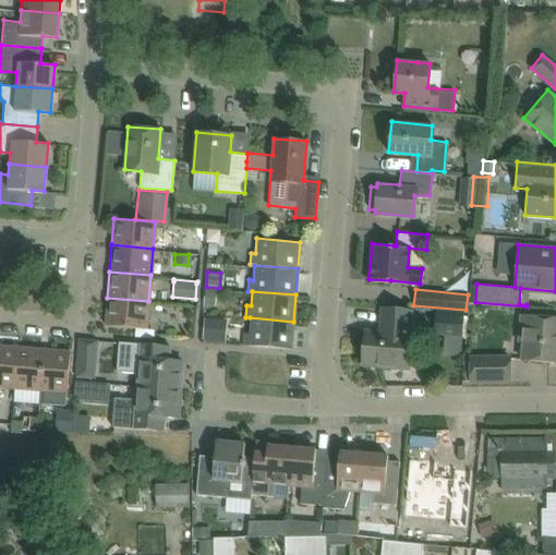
[(107,298),(105,324),(146,327),(148,301),(107,298)]
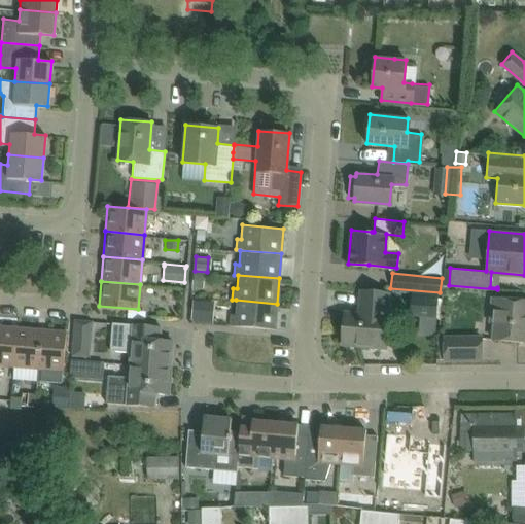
[(342,344),(385,347),(386,326),(387,315),(386,315),(385,315),(387,293),(387,292),(380,291),(360,290),(358,313),(344,311),(342,344)]
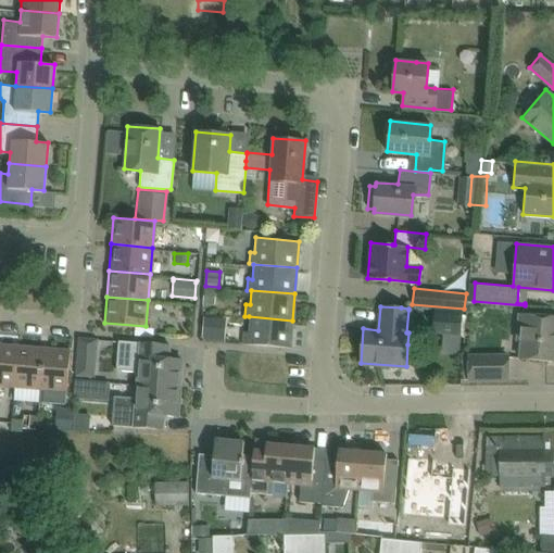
[(433,308),(432,331),(443,332),(461,334),(462,310),(433,308)]
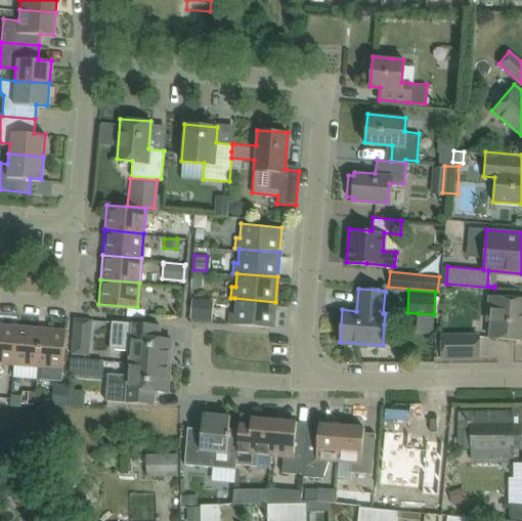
[(490,319),(489,336),(521,339),(521,297),(489,295),(486,319),(490,319)]
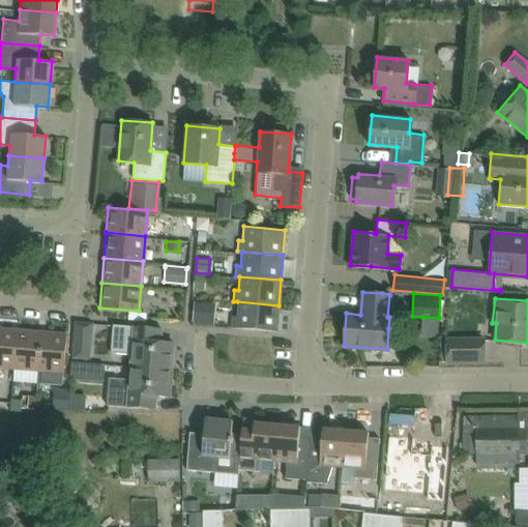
[(193,299),(192,320),(193,320),(206,321),(207,300),(194,299),(193,299)]
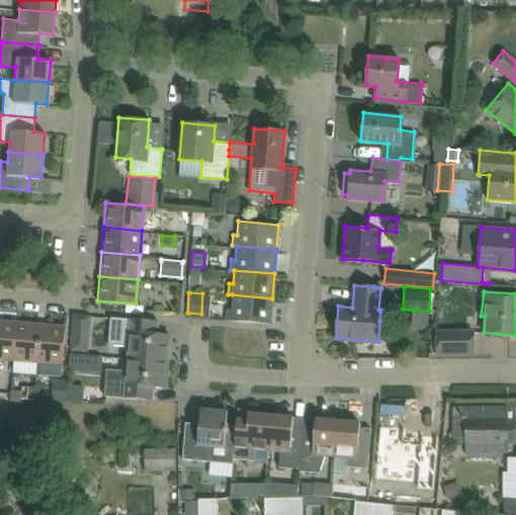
[(226,319),(270,323),(272,298),(232,294),(231,308),(227,308),(226,319)]
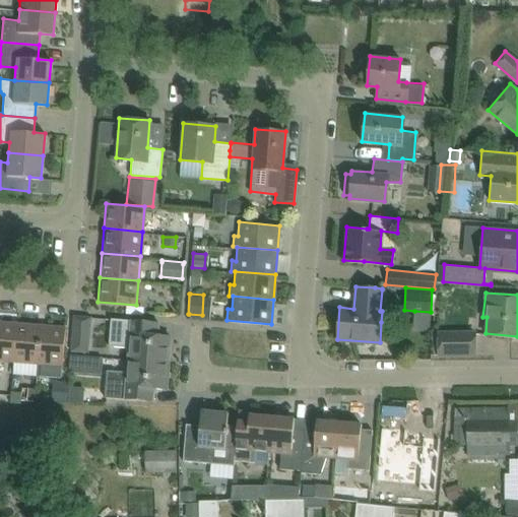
[(127,359),(168,362),(170,336),(158,335),(159,321),(110,318),(108,345),(128,346),(127,359)]
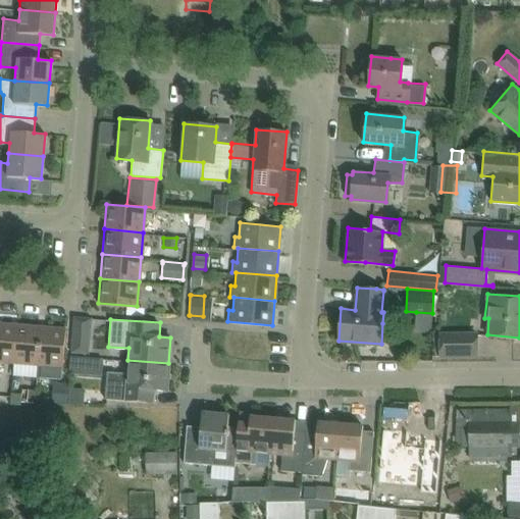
[(15,323),(0,321),(0,360),(12,362),(15,323)]
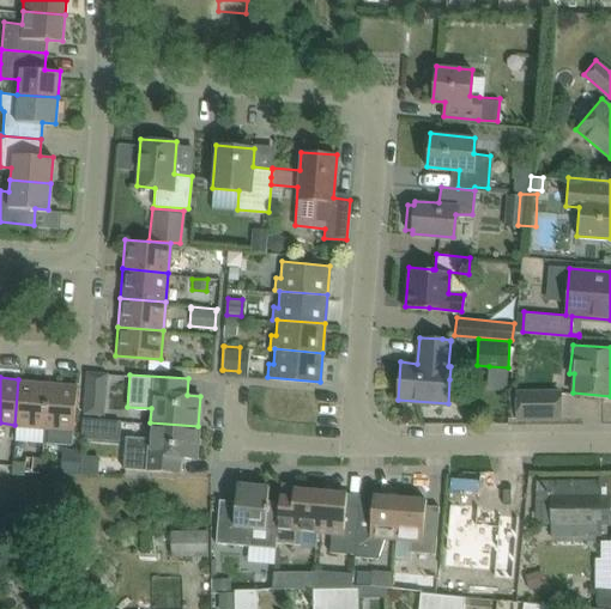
[(48,382),(18,379),(14,425),(44,427),(48,382)]
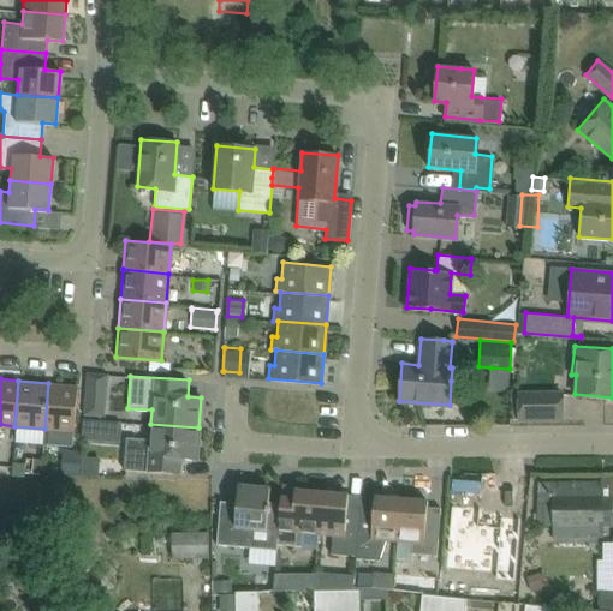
[(48,383),(45,429),(48,429),(47,443),(71,445),(72,431),(73,431),(77,385),(48,383)]
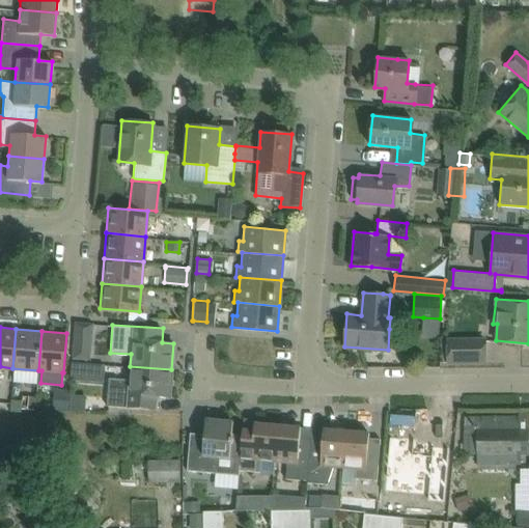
[(446,339),(447,361),(484,361),(483,338),(446,339)]
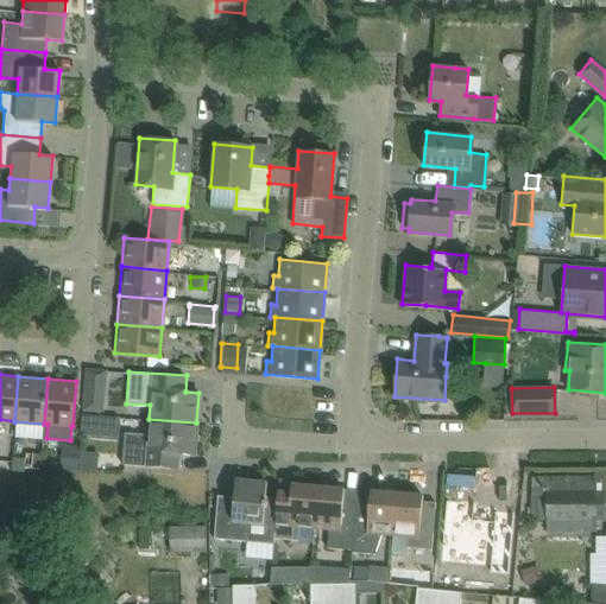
[(81,417),(80,434),(93,436),(94,414),(82,413),(81,417)]
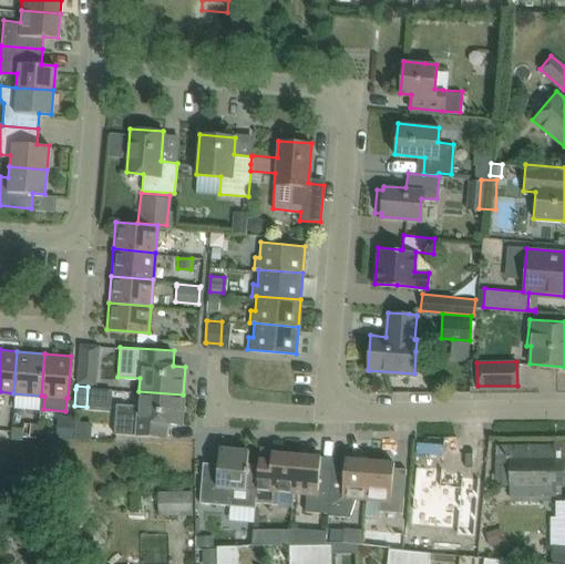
[(137,404),(115,403),(113,432),(146,436),(147,420),(181,423),(183,395),(139,391),(137,404)]
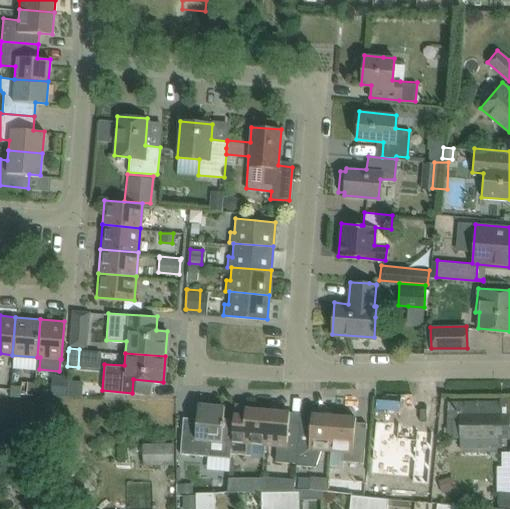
[(500,396),(499,399),(446,399),(446,436),(459,436),(459,446),(500,446),(499,437),(509,437),(509,397),(500,396)]
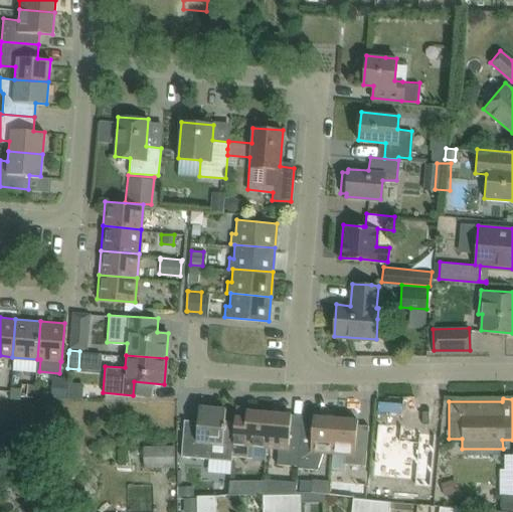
[(230,460),(231,453),(233,425),(223,424),(225,407),(198,405),(197,420),(183,418),(181,439),(180,456),(230,460)]
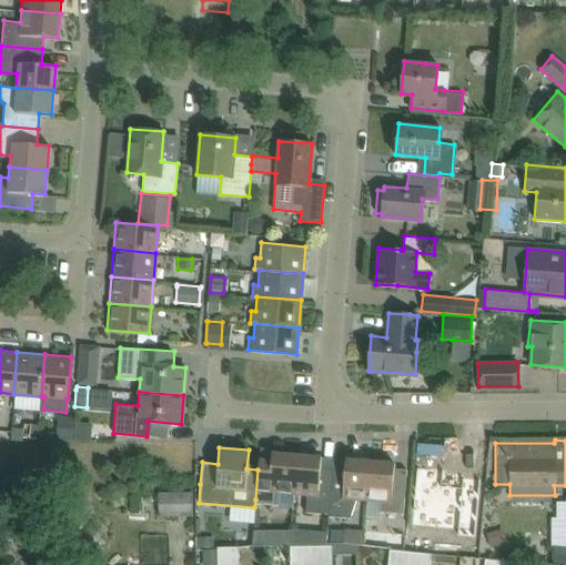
[(259,463),(258,470),(255,500),(276,502),(276,507),(291,508),(292,491),(295,454),(271,452),(271,464),(259,463)]
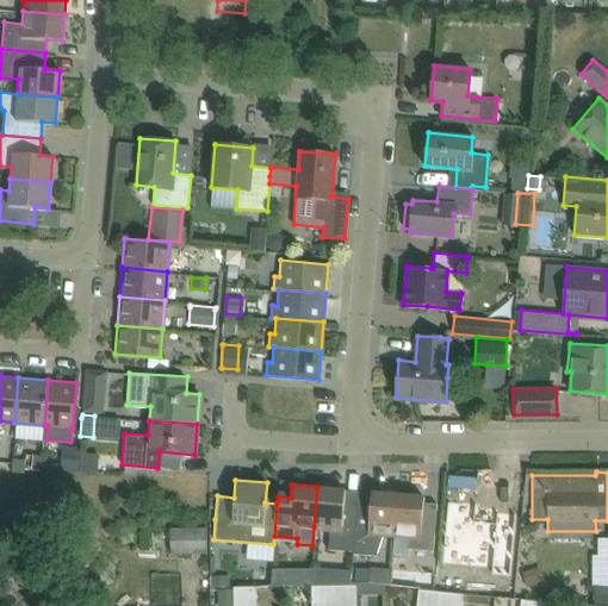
[(326,548),(352,550),(357,503),(343,501),(345,489),(317,487),(314,526),(328,528),(326,548)]
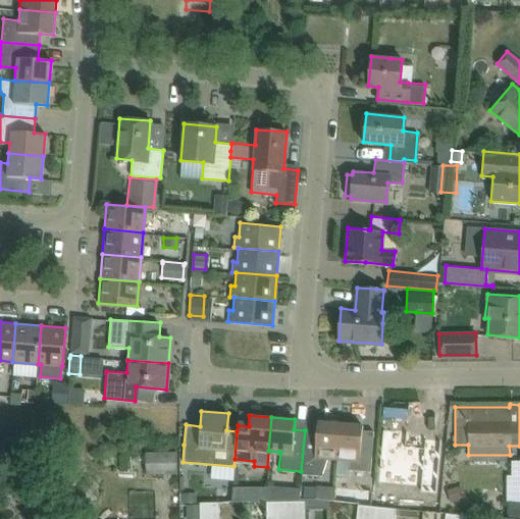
[(316,431),(305,430),(301,471),(301,472),(321,474),(327,456),(336,457),(339,423),(317,421),(316,431)]
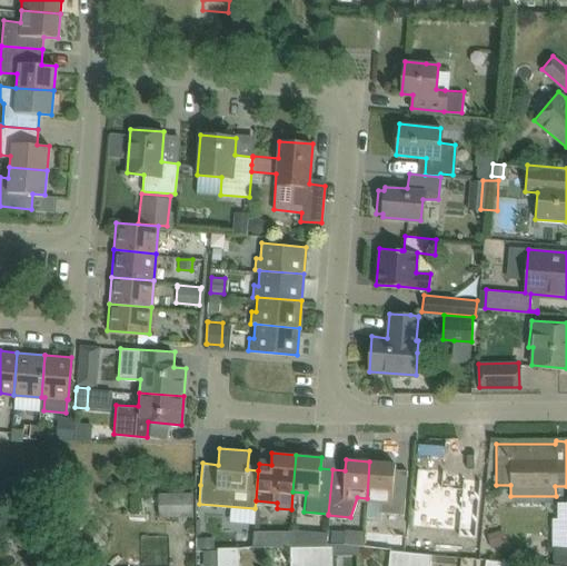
[(395,464),(369,462),(367,498),(381,499),(380,509),(403,512),(404,496),(391,495),(395,464)]
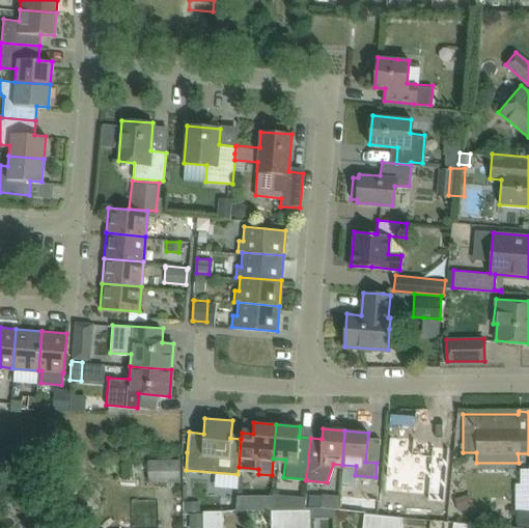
[(425,480),(424,495),(423,499),(444,501),(449,444),(434,443),(434,440),(419,439),(419,436),(389,434),(385,476),(425,480)]
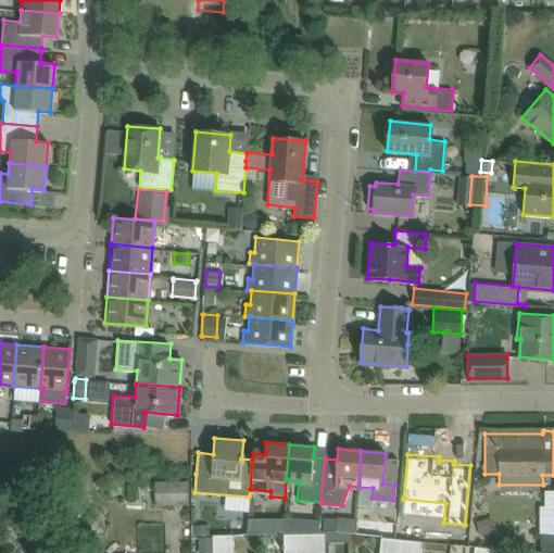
[(154,480),(155,504),(187,504),(187,480),(154,480)]
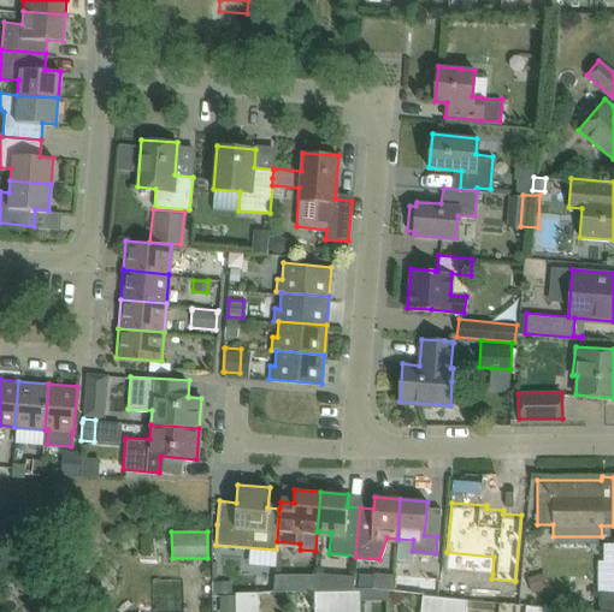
[(388,570),(387,586),(407,587),(408,570),(388,570)]
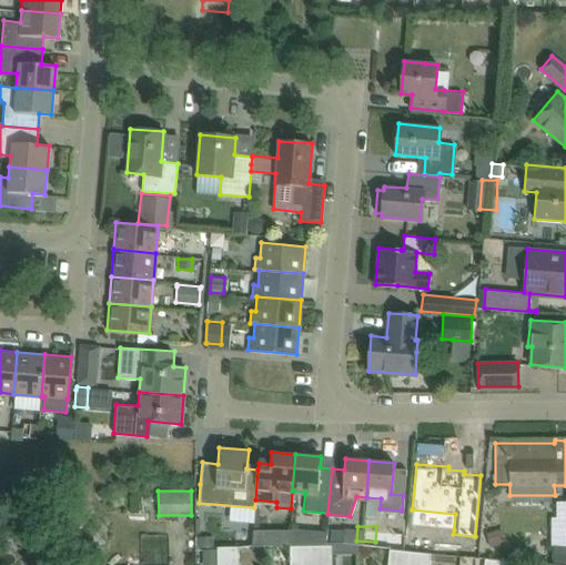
[(253,528),(252,544),(263,544),(264,528),(253,528)]
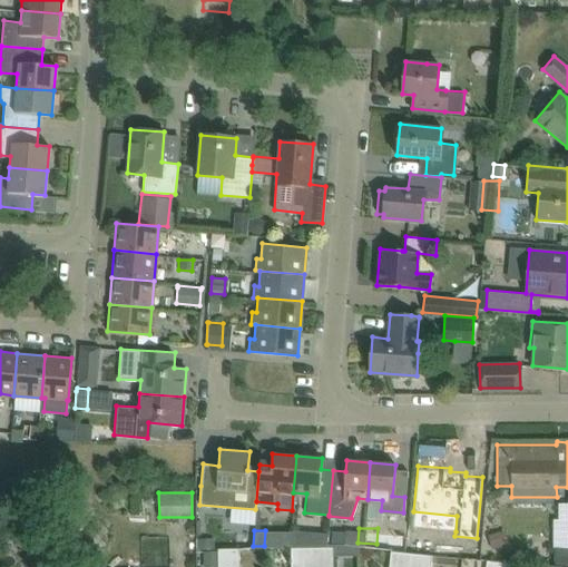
[(499,531),(487,536),(490,548),(502,545),(499,531)]
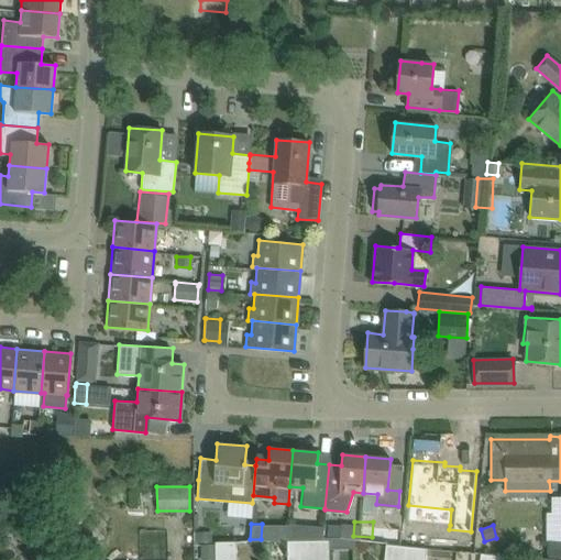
[(321,536),(307,537),(307,559),(329,559),(329,548),(353,547),(353,538),(337,537),(321,536)]
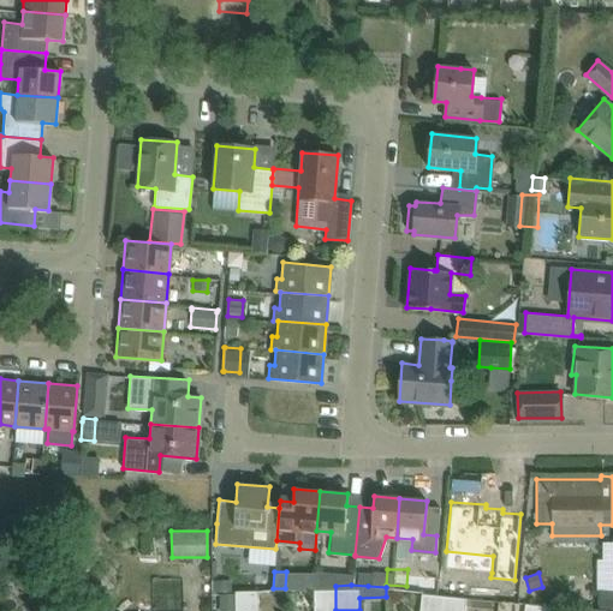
[(317,588),(314,588),(314,610),(335,610),(335,586),(317,586),(317,588)]
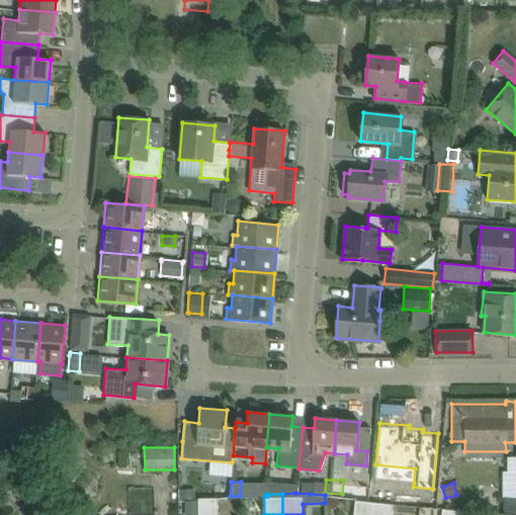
[(515,496),(502,497),(502,511),(515,512),(515,496)]
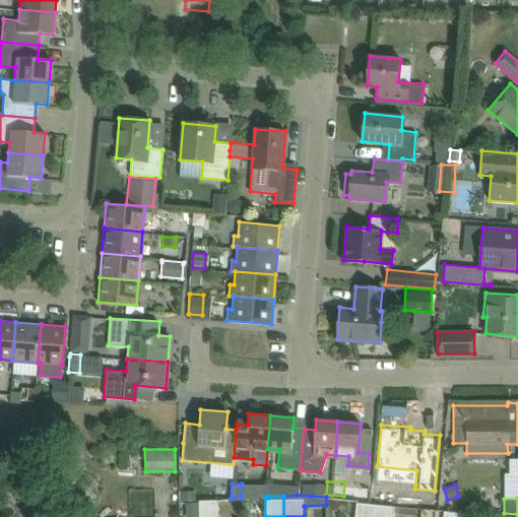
[(200,499),(200,502),(199,502),(199,514),(200,514),(199,516),(217,516),(218,499),(200,499)]
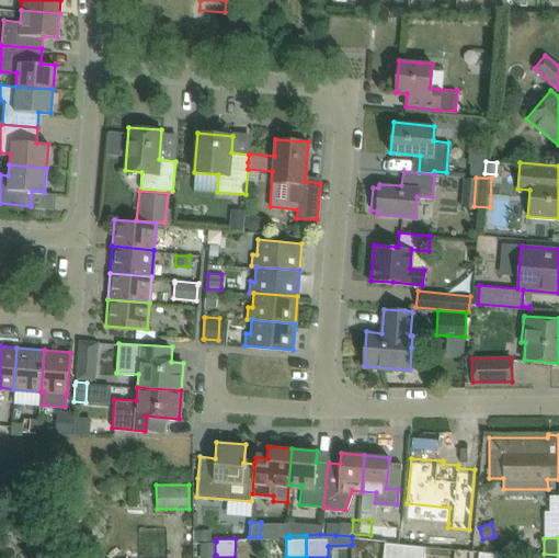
[(402,557),(405,543),(385,541),(383,557),(402,557)]
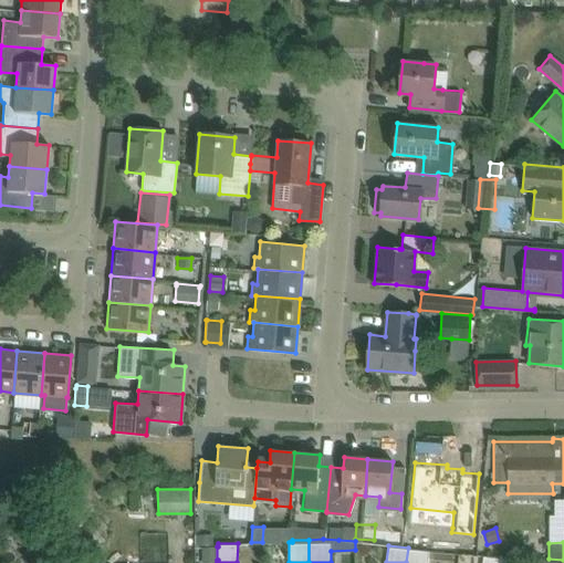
[(426,562),(428,550),(408,548),(406,562),(426,562)]
